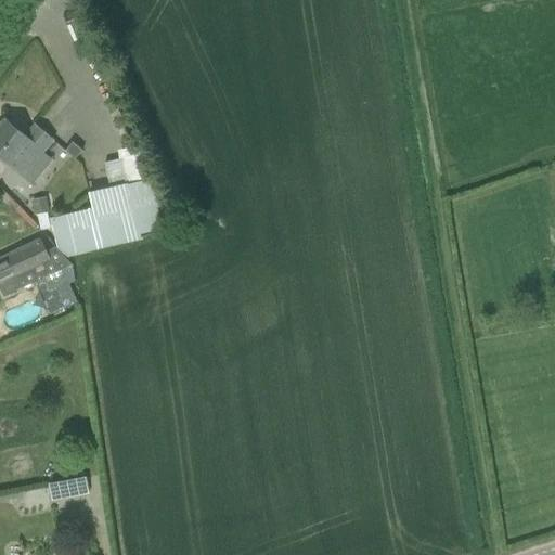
[(36,125),(25,137),(5,120),(0,127),(0,156),(33,184),(54,159),(44,153),(54,141),(36,125)]
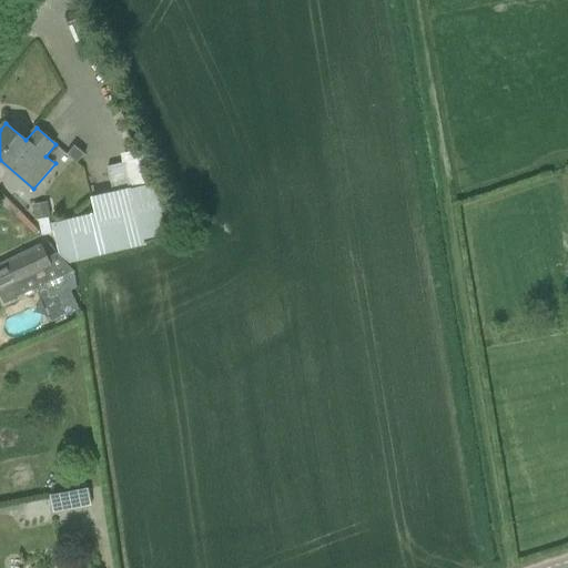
[(85,153),(74,145),(67,154),(78,163),(85,153)]
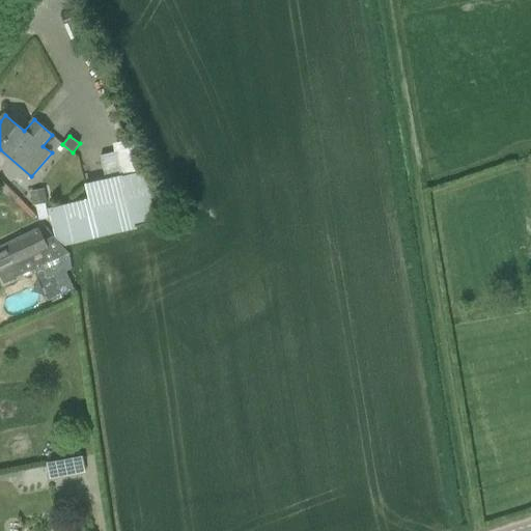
[(56,239),(63,247),(135,229),(134,225),(158,220),(146,170),(86,185),(89,200),(49,210),(56,239)]
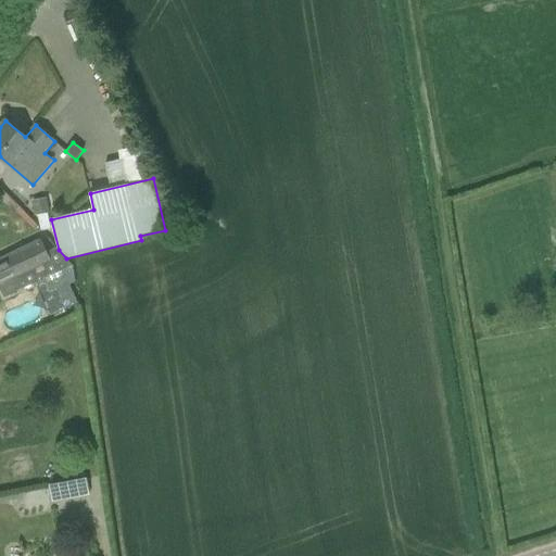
[(35,216),(38,215),(47,214),(50,213),(47,198),(32,201),(35,216)]
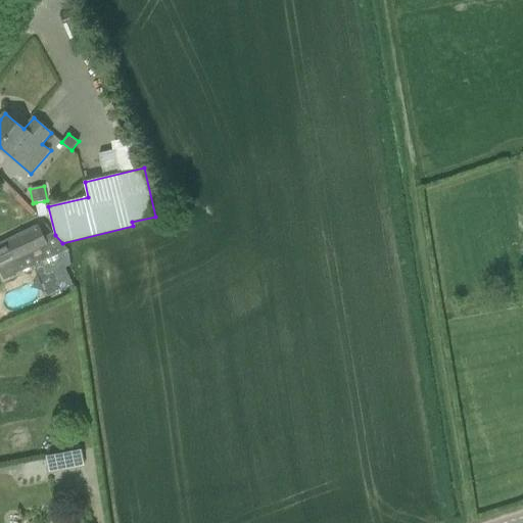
[(62,243),(55,235),(52,233),(44,237),(38,226),(0,243),(0,271),(5,279),(59,254),(68,249),(62,243)]
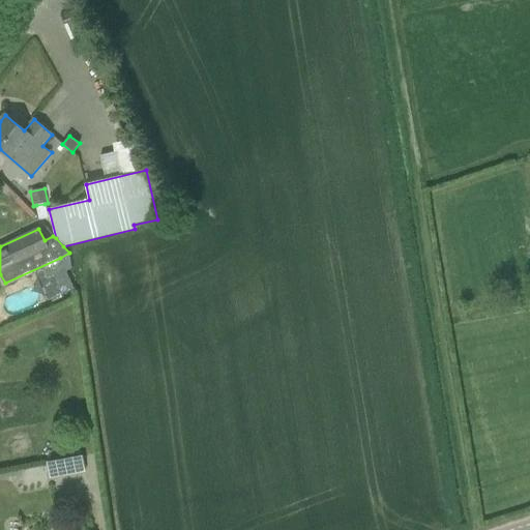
[(66,271),(71,268),(69,253),(60,258),(66,271)]
